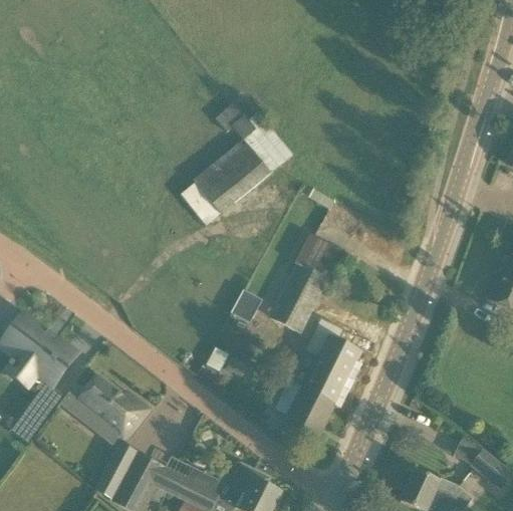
[(233,103),(216,118),(219,122),(227,132),(234,126),(244,139),(234,147),(263,181),(271,174),(271,173),(275,170),(293,155),(266,120),(268,118),(260,109),(249,120),(233,103)]
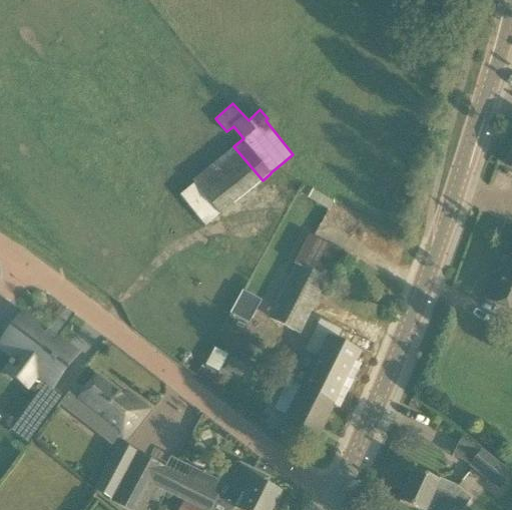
[(297,264),(268,318),(300,334),(327,280),(326,280),(341,251),(309,234),(295,263),(297,264)]
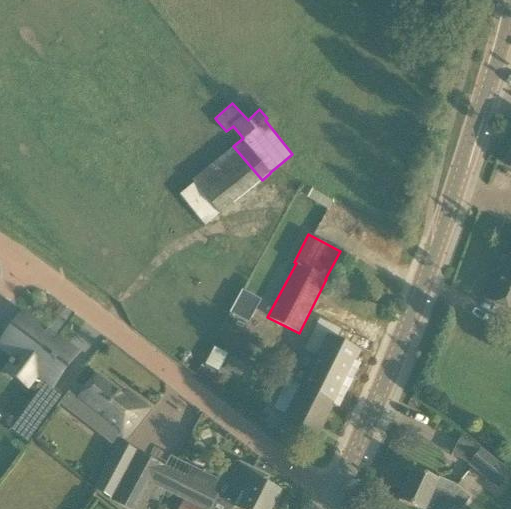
[(223,250),(201,294),(212,299),(234,256),(223,250)]
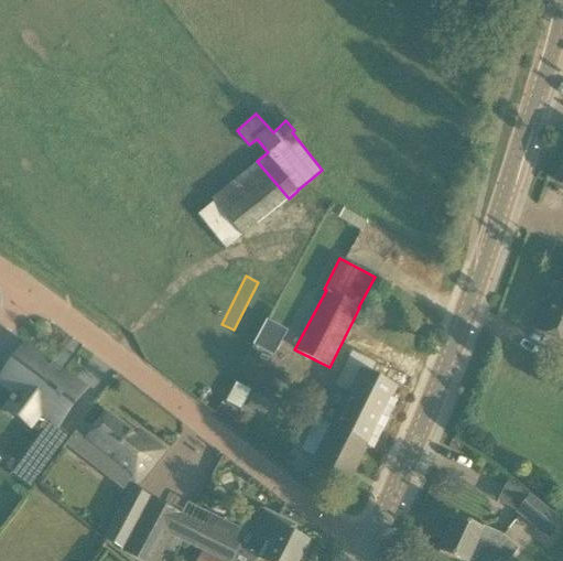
[(562,278),(537,328),(562,342),(562,278)]
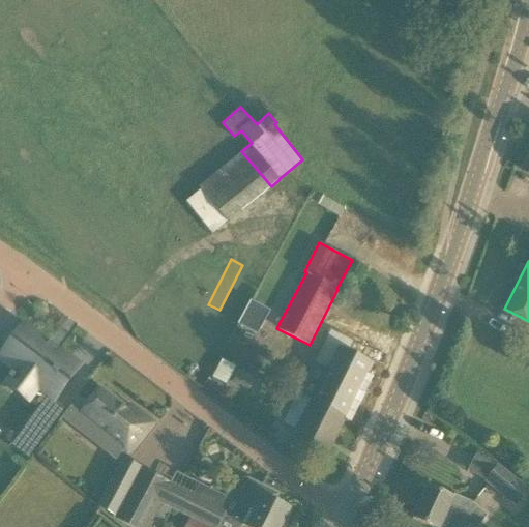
[(252,299),(239,323),(255,331),(267,308),(252,299)]
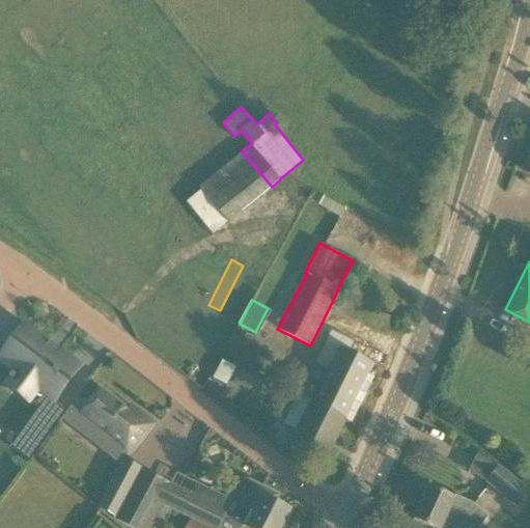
[(25,325),(0,358),(16,369),(17,370),(12,376),(11,374),(8,379),(9,380),(7,384),(28,400),(38,387),(48,394),(55,399),(55,398),(80,366),(59,351),(59,350),(58,349),(57,351),(56,350),(49,344),(50,342),(49,341),(49,342),(25,325)]
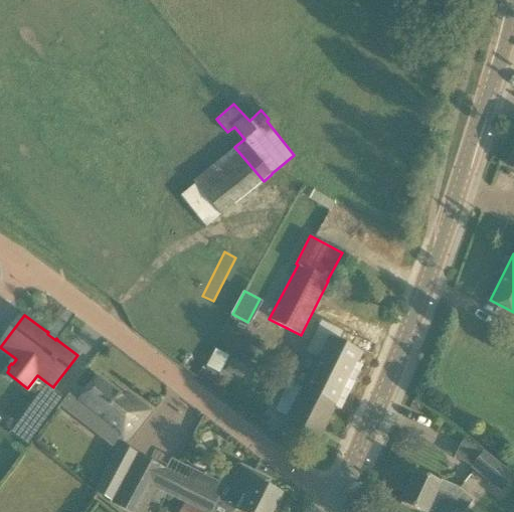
[(319,357),(304,386),(337,403),(360,356),(361,353),(362,352),(340,341),(345,329),(321,317),(304,350),(319,357)]
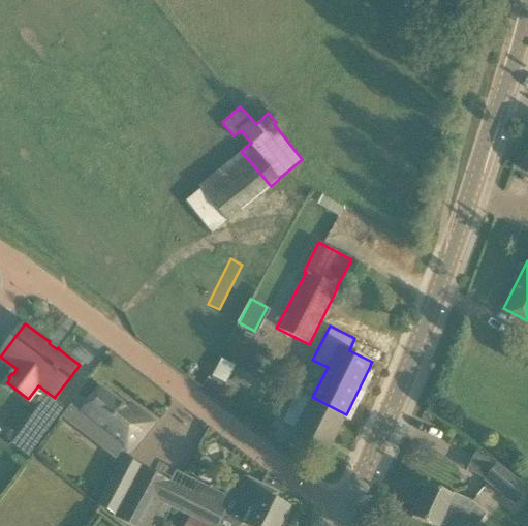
[(223,354),(214,374),(228,381),(239,362),(223,354)]
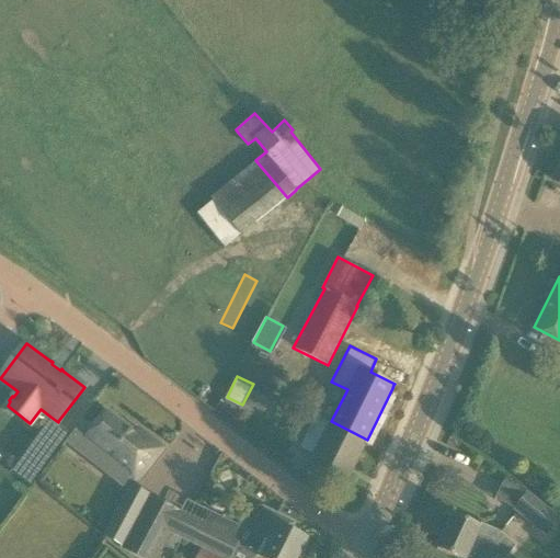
[(253,389),(248,401),(263,409),(269,398),(253,389)]
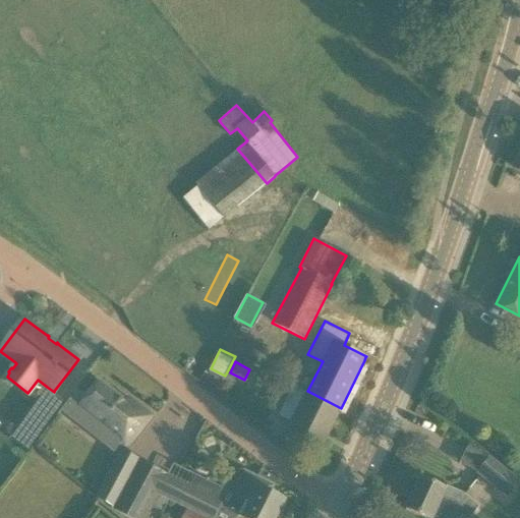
[(84,400),(79,407),(80,408),(95,418),(88,427),(103,439),(109,429),(127,444),(151,415),(128,398),(126,401),(100,381),(84,400)]
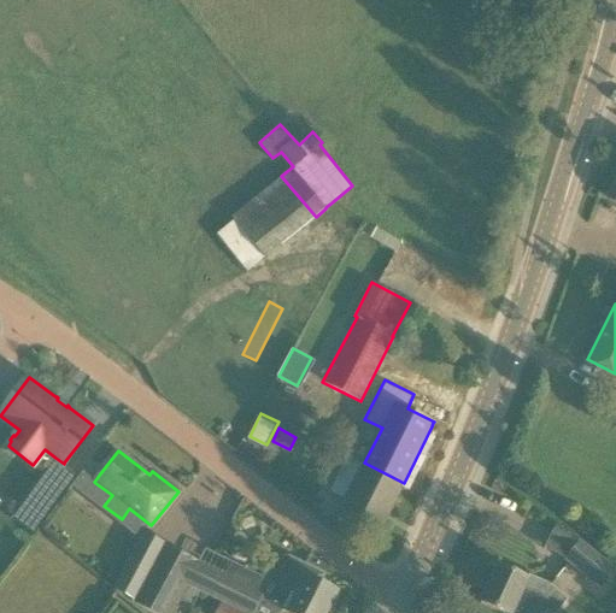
[(377,535),(404,483),(364,463),(339,516),(377,535)]
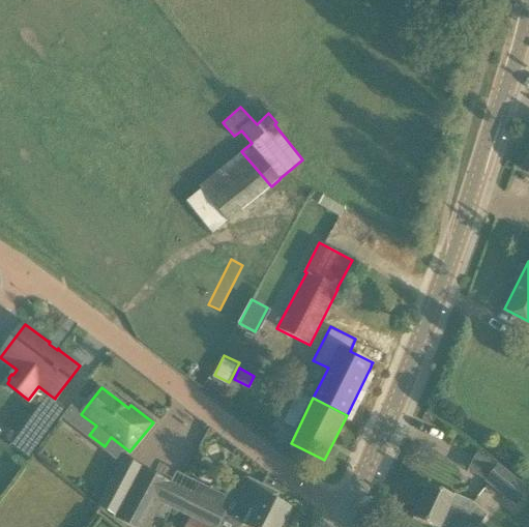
[(30,417),(10,444),(30,459),(50,432),(37,422),(30,417)]
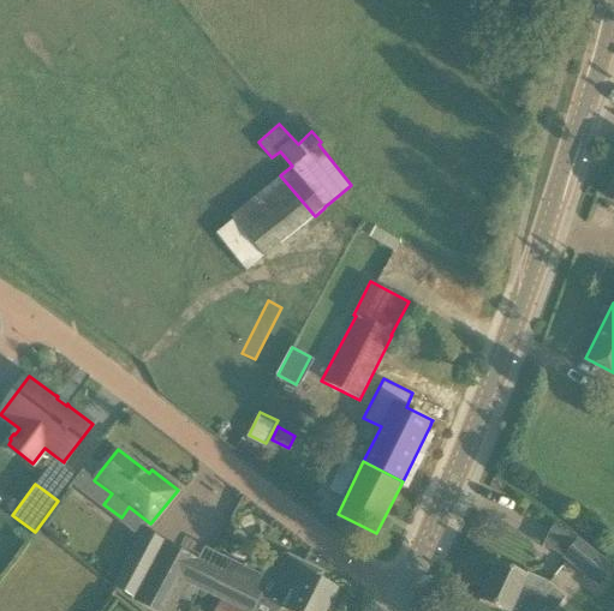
[(578,539),(577,540),(566,555),(600,582),(612,567),(578,539)]
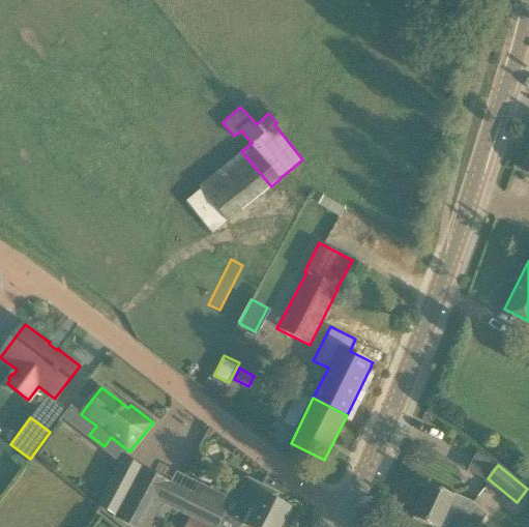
[(209,526),(215,526),(225,510),(141,466),(113,517),(133,526),(147,526),(152,520),(160,502),(173,508),(189,517),(209,526)]
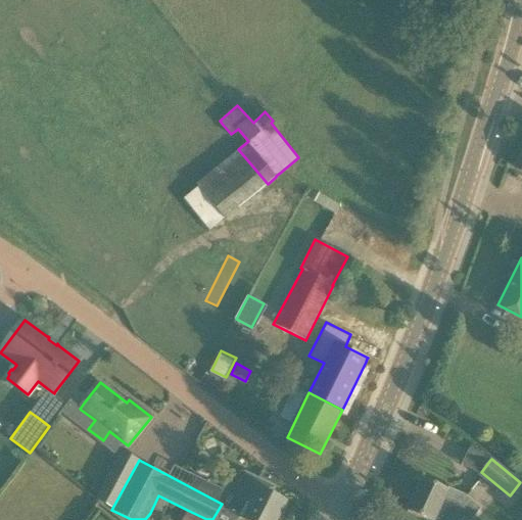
[(279,519),(278,517),(285,502),(271,494),(275,486),(246,472),(236,491),(238,491),(228,512),(244,519),(279,519)]
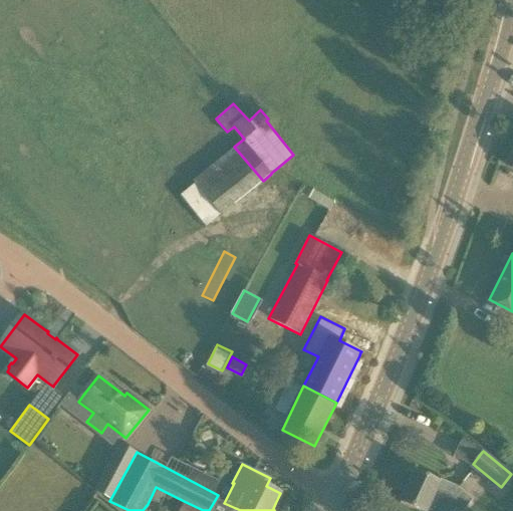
[(439,482),(415,470),(400,501),(421,510),(454,510),(456,508),(458,510),(463,510),(473,498),(458,486),(441,478),(439,482)]
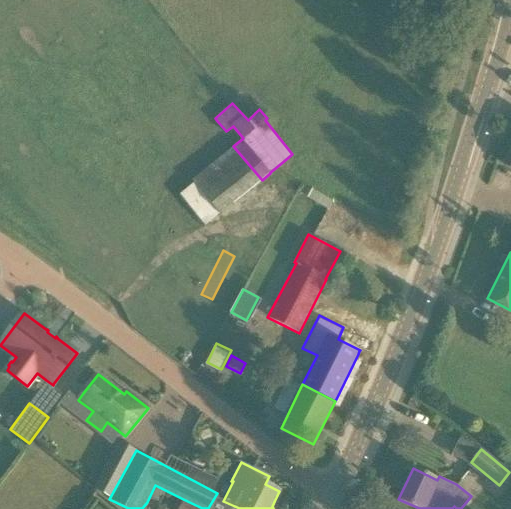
[(155,485),(147,502),(159,508),(167,491),(155,485)]
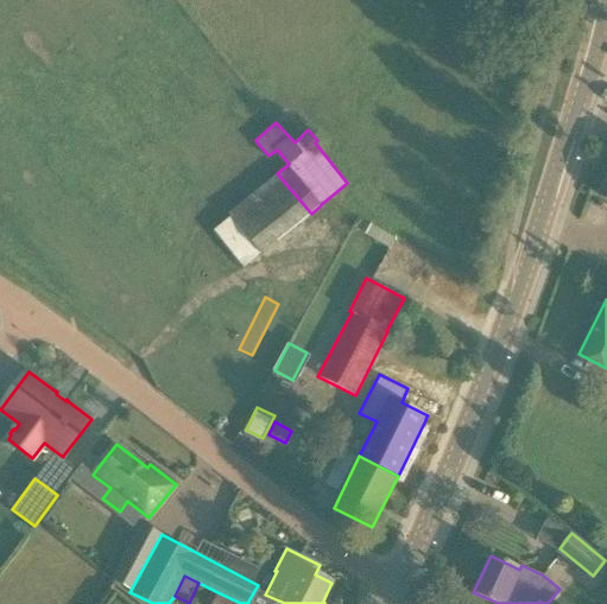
[(240,603),(217,592),(212,603),(240,603)]
